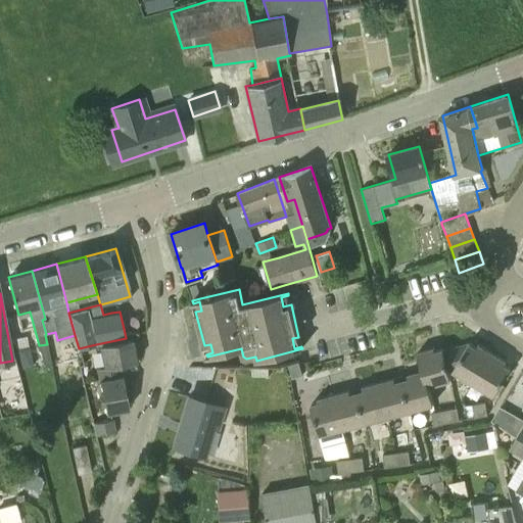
[(99,379),(123,375),(121,365),(136,361),(132,338),(99,345),(103,368),(97,369),(99,379)]
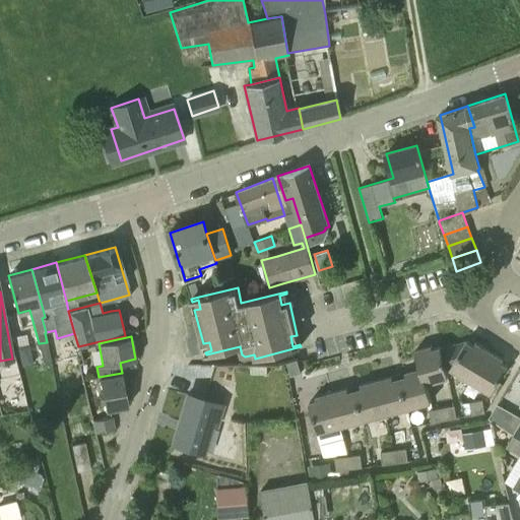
[(470,382),(490,351),(475,342),(473,345),(466,341),(466,342),(450,369),(458,375),(470,382)]
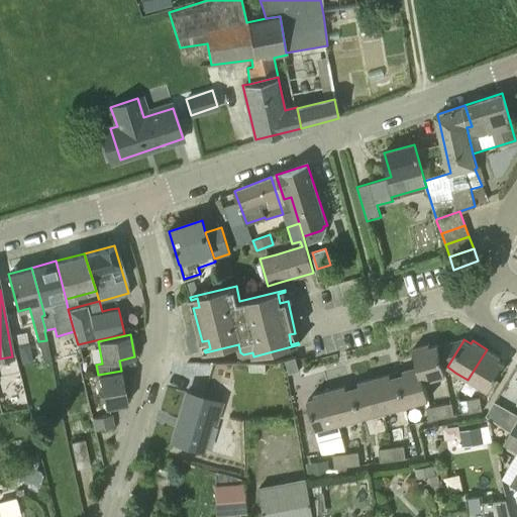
[(424,382),(445,376),(443,368),(447,367),(463,340),(438,347),(437,345),(430,347),(429,343),(412,348),(417,367),(419,366),(424,382)]
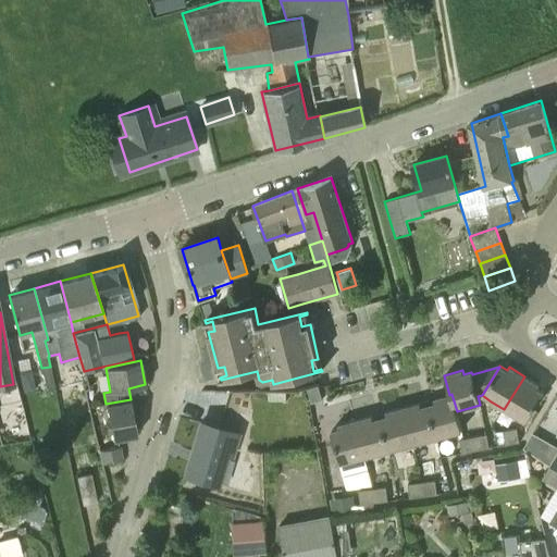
[(524,376),(504,409),(525,422),(544,393),(537,388),(539,385),(524,376)]
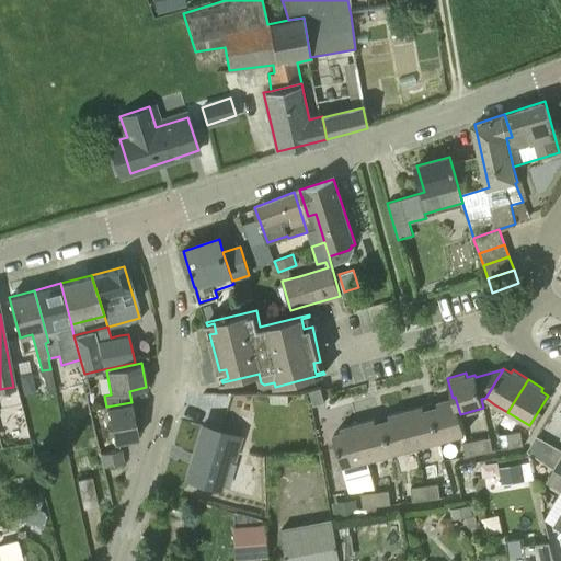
[(320,387),(309,391),(313,405),(324,402),(320,387)]
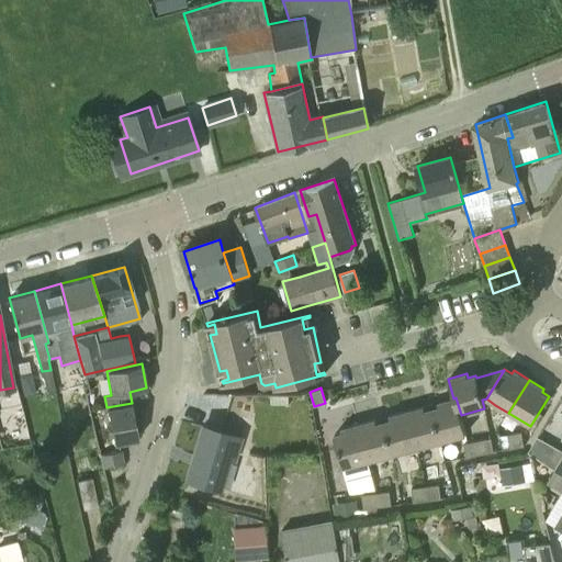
[(467,435),(461,415),(456,397),(453,398),(438,402),(439,406),(433,407),(441,441),(467,435)]
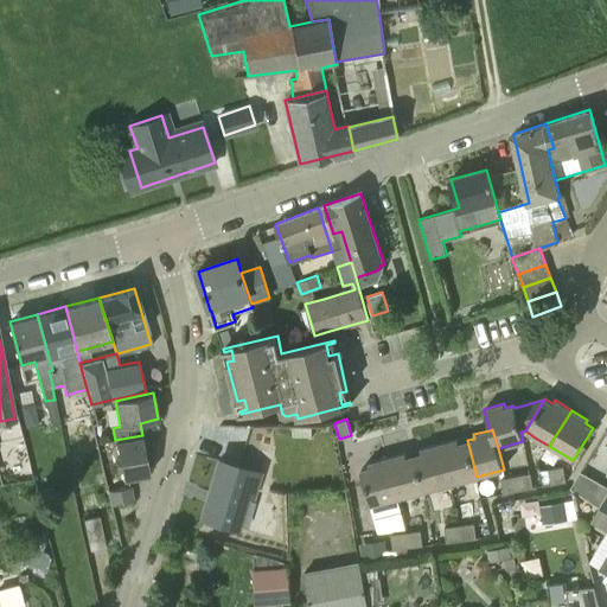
[(142,435),(115,440),(122,479),(149,473),(142,435)]
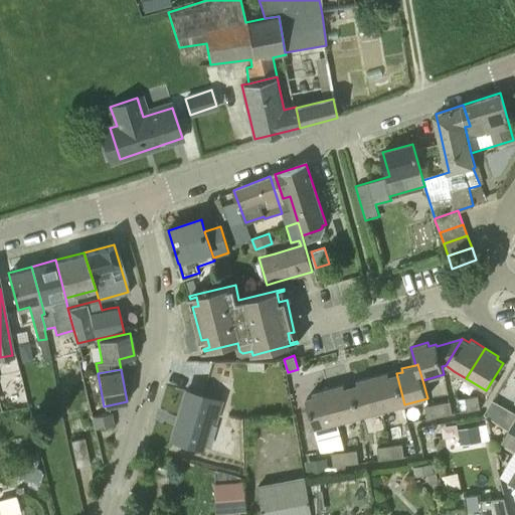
[(404,404),(396,373),(389,375),(389,372),(373,376),(382,410),(404,404)]
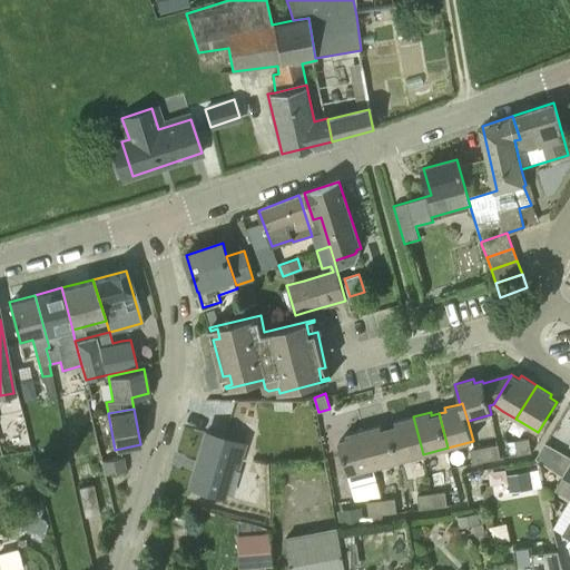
[(399,461),(423,454),(413,416),(395,421),(396,425),(389,426),(399,461)]
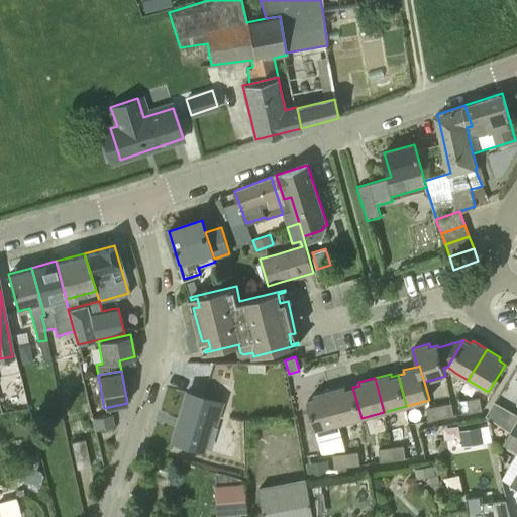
[(362,418),(352,387),(346,389),(345,386),(329,390),(338,424),(362,418)]
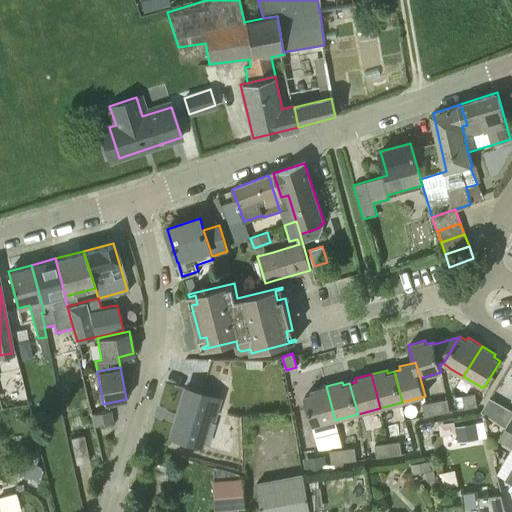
[(312,426),(335,420),(326,386),(310,390),(311,394),(304,396),(312,426)]
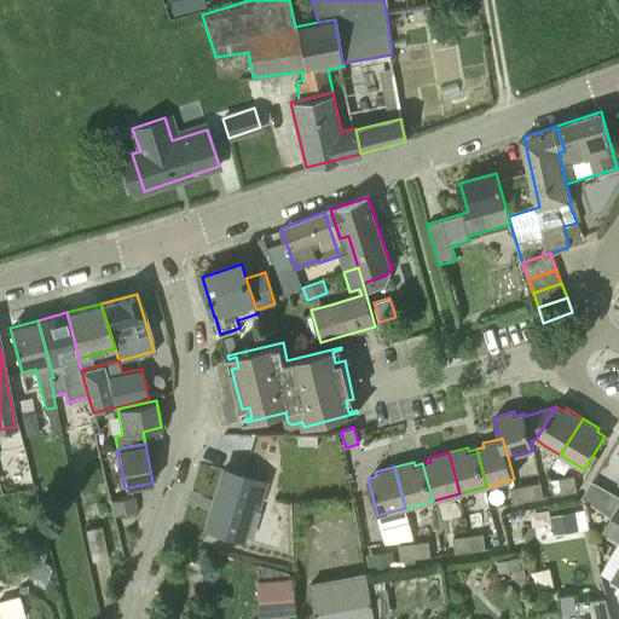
[(260,507),(266,482),(223,470),(206,530),(244,541),(255,505),(260,507)]
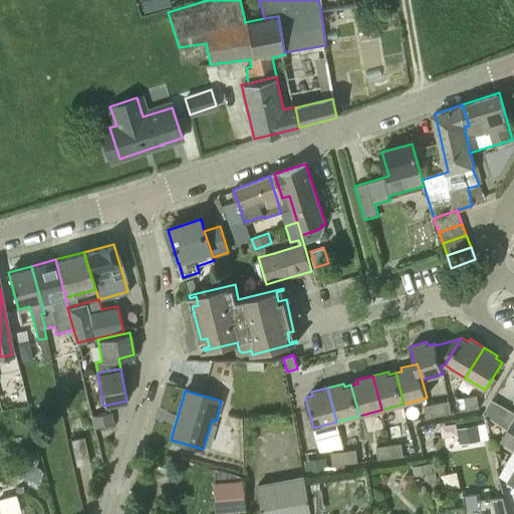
[(466,411),(479,408),(477,396),(463,398),(466,411)]
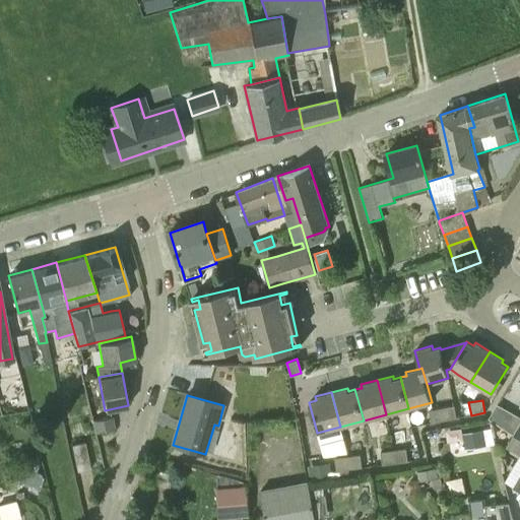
[(431,423),(456,417),(454,405),(433,409),(429,410),(431,423)]
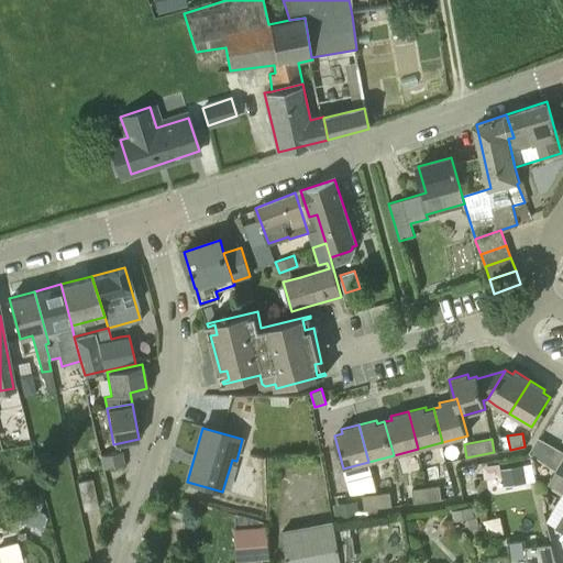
[(103,468),(123,464),(121,451),(101,455),(103,468)]
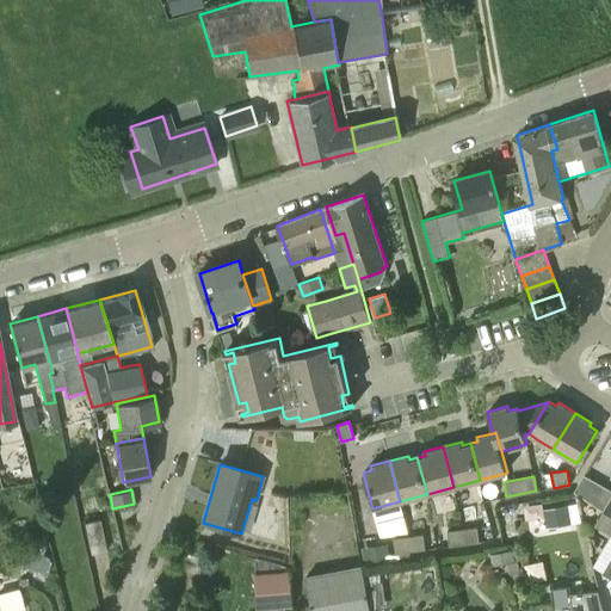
[(543,510),(545,529),(571,524),(568,505),(543,510)]
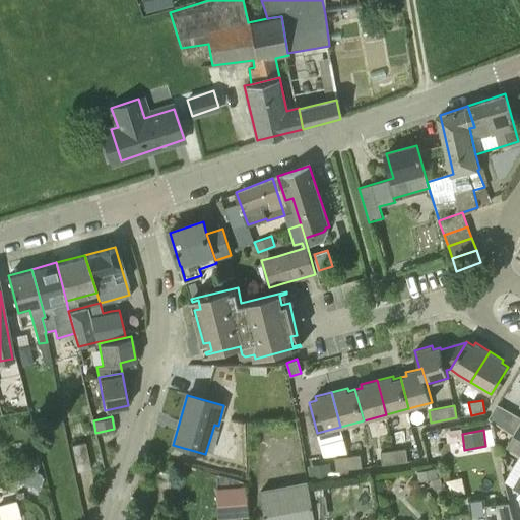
[(519,437),(514,434),(505,448),(519,456),(519,481),(517,488),(519,490),(519,437)]
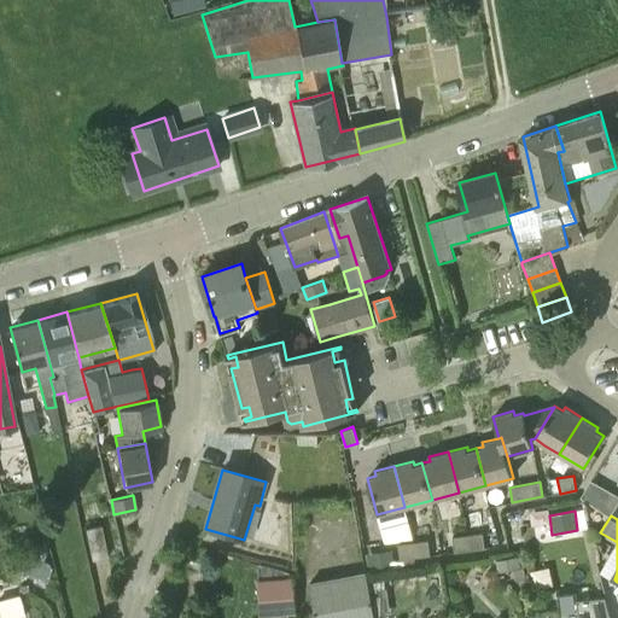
[(92,561),(109,558),(101,525),(85,529),(92,561)]
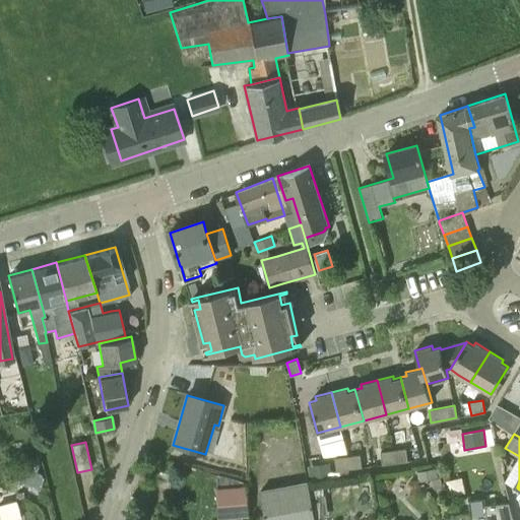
[(394,450),(397,463),(407,462),(405,449),(394,450)]
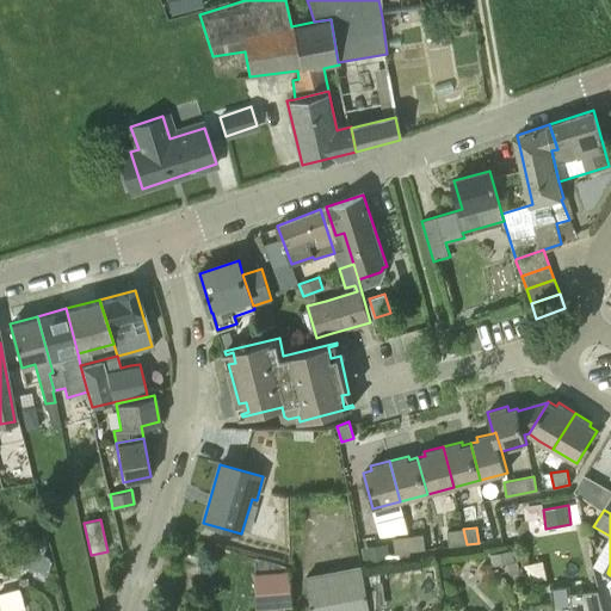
[(449,547),(467,544),(463,529),(446,531),(449,547)]
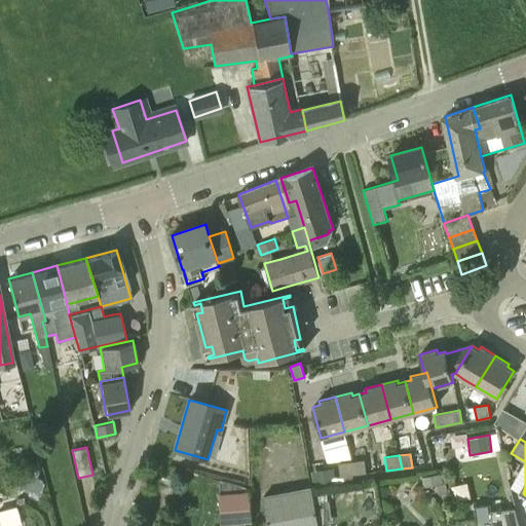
[(351,461),(354,475),(365,473),(364,460),(351,461)]
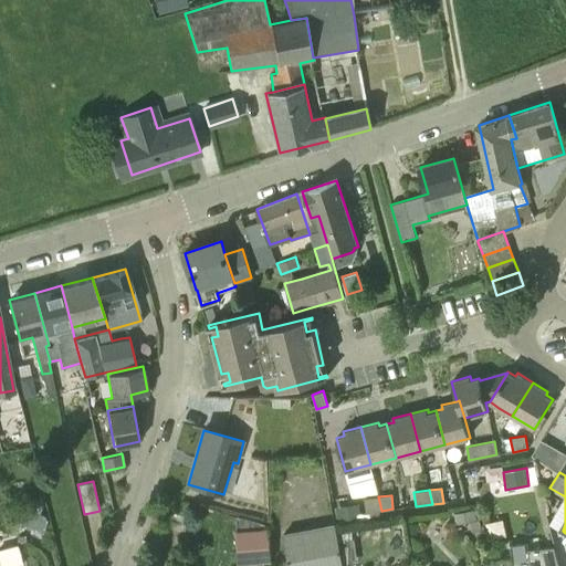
[(44,501),(29,496),(25,510),(23,510),(19,525),(42,533),(46,520),(43,514),(45,506),(44,501)]
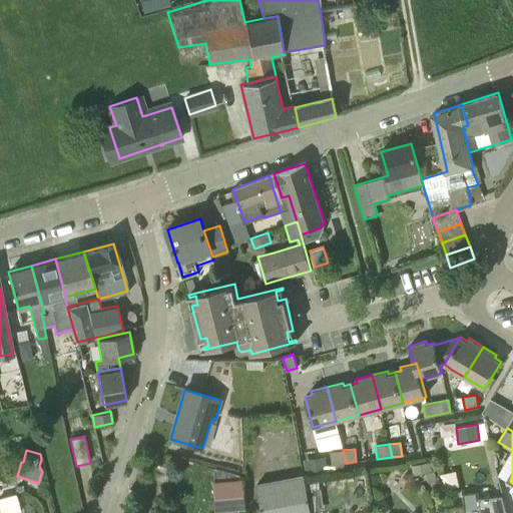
[(332,464),(346,463),(343,450),(330,452),(332,464)]
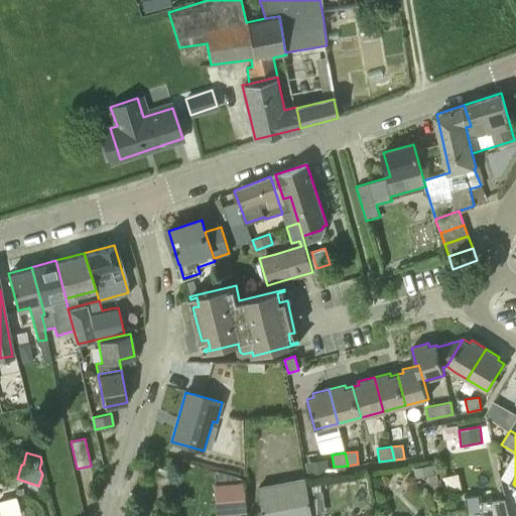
[(181,462),(158,454),(154,466),(176,474),(181,462)]
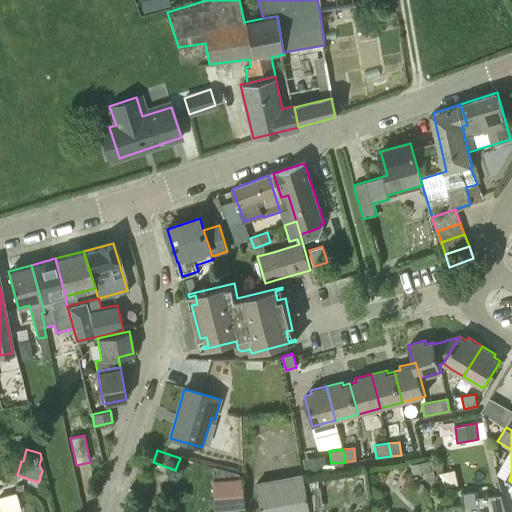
[(305,473),(328,469),(326,455),(303,458),(305,473)]
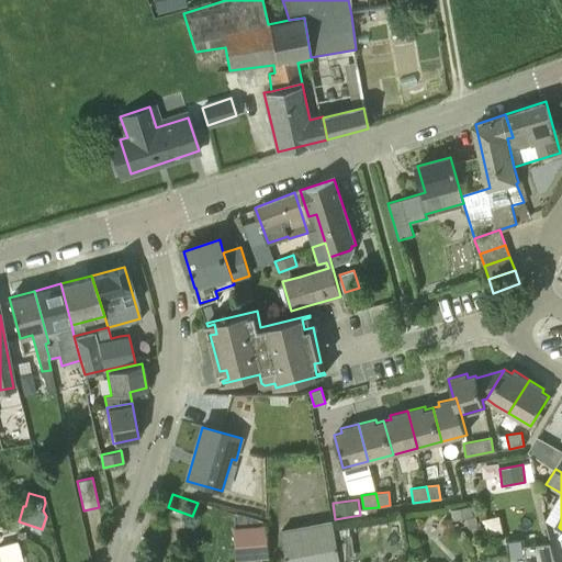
[(471,504),(450,508),(452,519),(474,514),(471,504)]
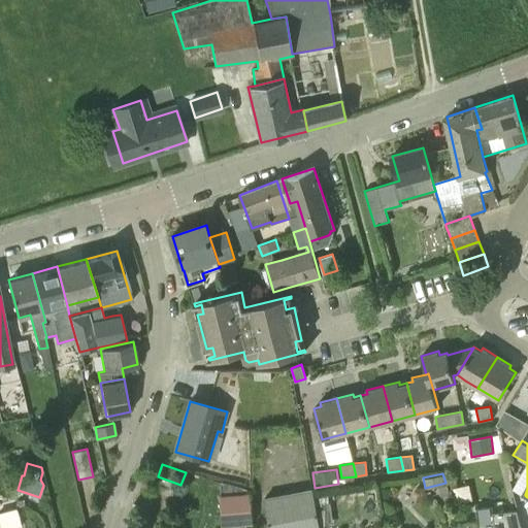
[(448,484),(438,486),(441,497),(450,495),(448,484)]
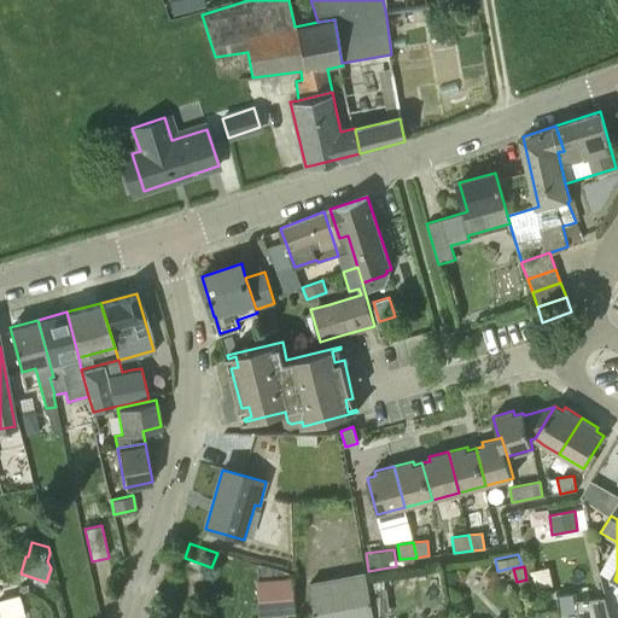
[(315,617),(374,617),(366,572),(309,582),(315,617)]
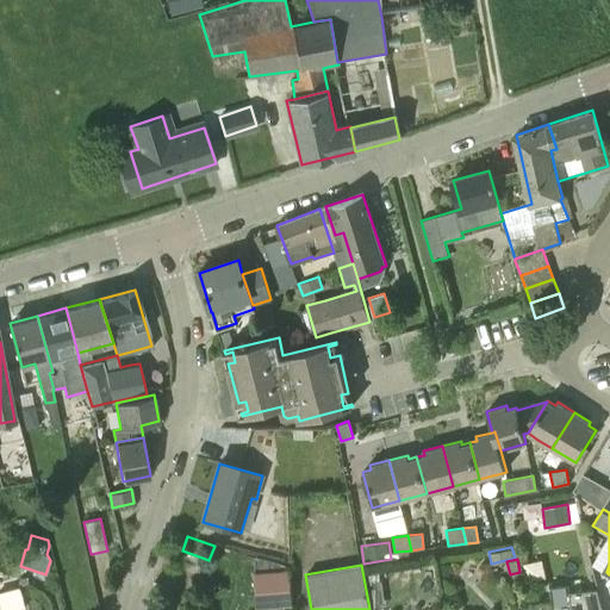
[(254,607),(292,603),(290,570),(250,572),(254,607)]
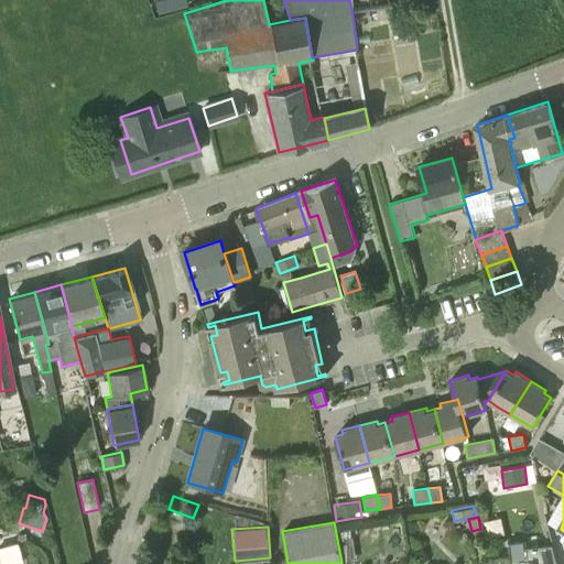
[(353,537),(339,539),(340,550),(355,549),(353,537)]
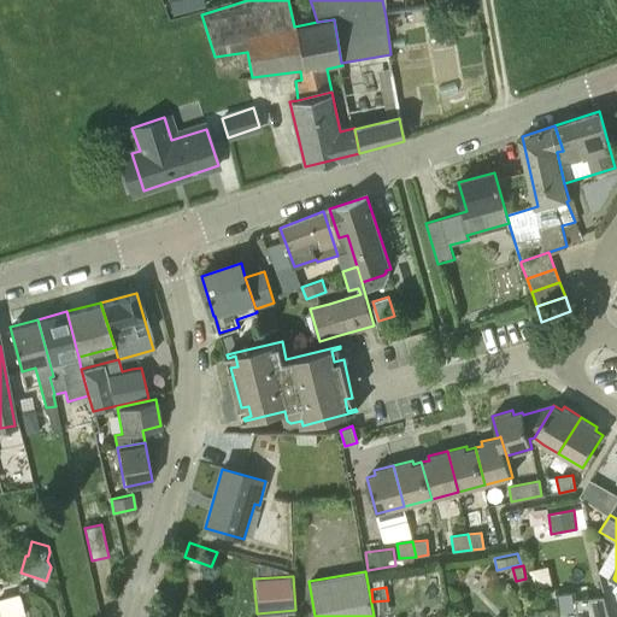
[(19,595),(0,600),(0,616),(9,616),(24,613),(19,595)]
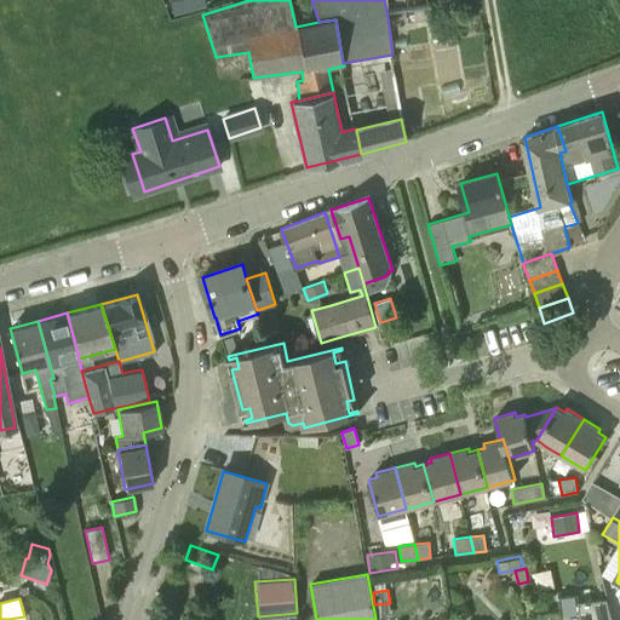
[(612,619),(607,600),(579,602),(580,619),(612,619)]
